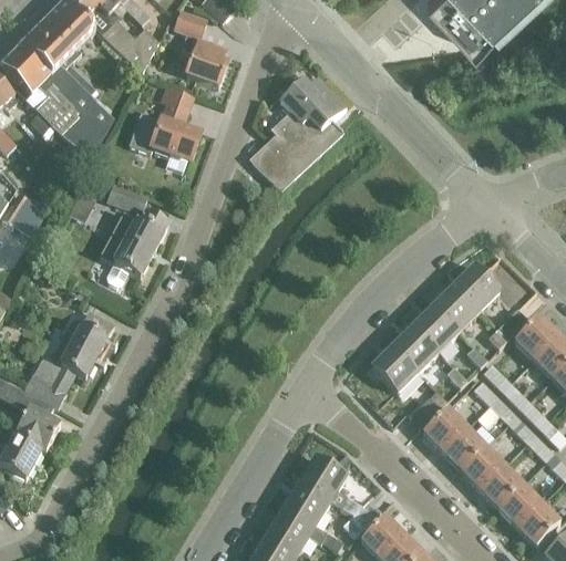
[(157,42),(144,29),(134,40),(116,22),(120,19),(120,18),(126,11),(120,3),(116,0),(67,0),(120,54),(141,72),(157,42)]
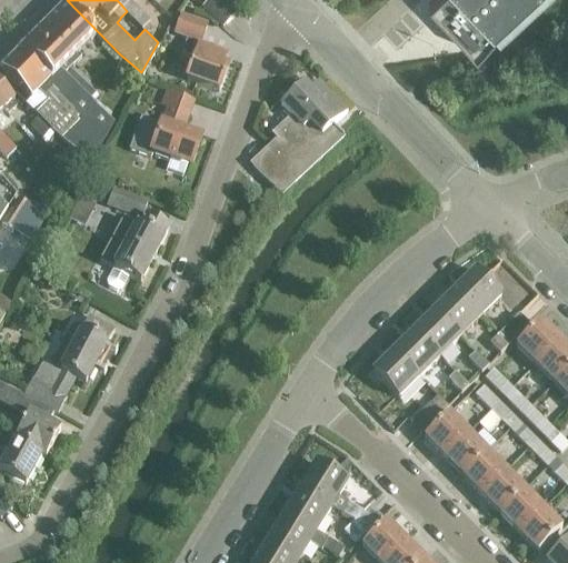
[(127,11),(142,26),(151,17),(133,0),(117,0),(120,3),(127,11)]
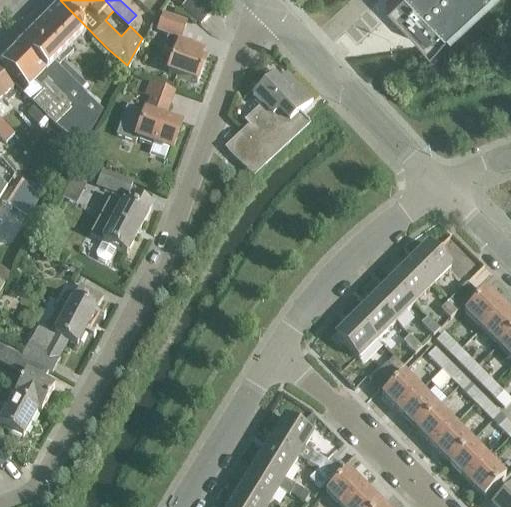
[(183,0),(180,3),(199,22),(213,7),(205,0),(183,0)]
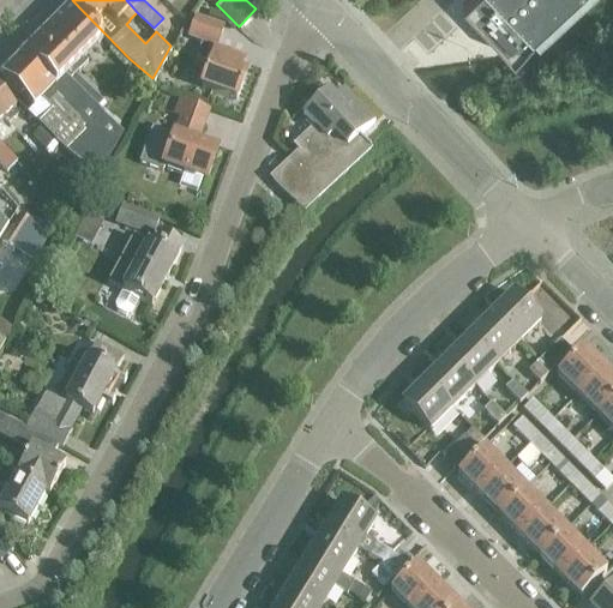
[(466,0),(514,50),(568,0),(466,0)]
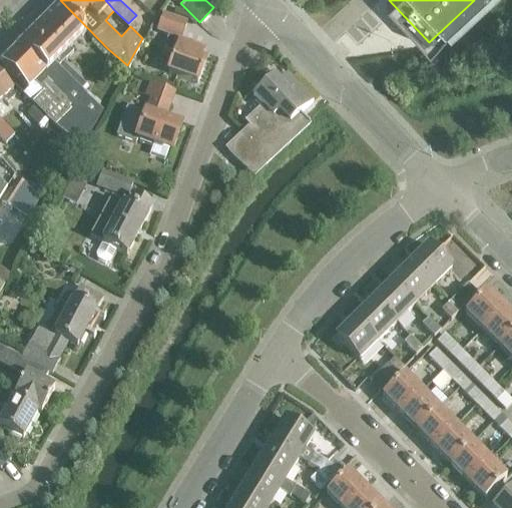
[(69,45),(85,29),(58,2),(34,26),(47,39),(39,47),(53,61),(54,61),(80,86),(85,81),(62,59),(72,49),(69,45)]
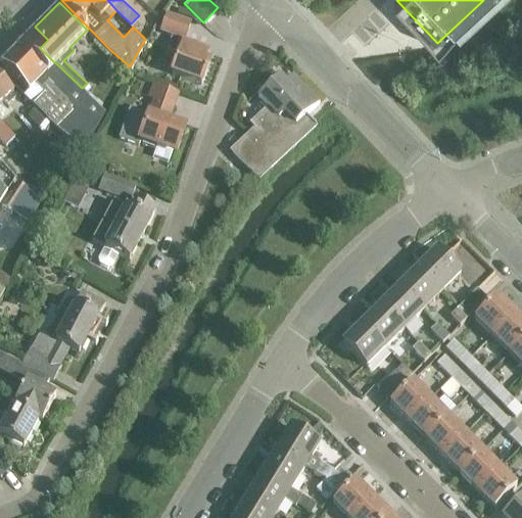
[(186,20),(165,12),(159,27),(172,32),(165,46),(178,50),(171,69),(200,80),(208,59),(203,57),(206,49),(179,39),(186,20)]
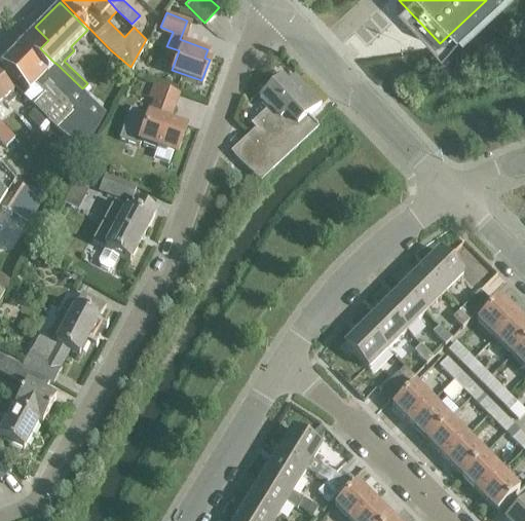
[(23,92),(36,105),(47,117),(57,126),(84,151),(106,112),(82,88),(55,63),(54,63),(40,48),(48,40),(35,27),(19,42),(20,43),(1,62),(28,88),(23,92)]
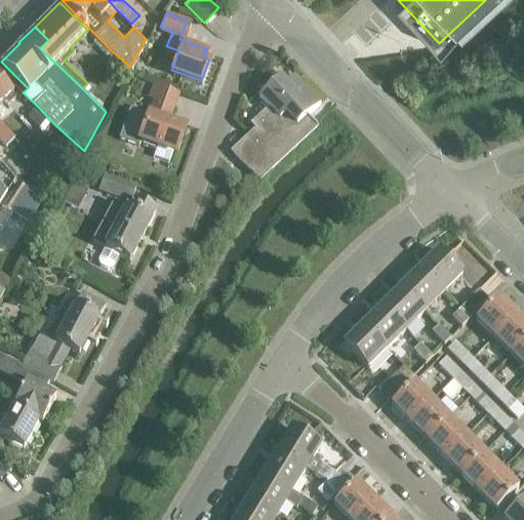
[(307,114),(320,102),(301,81),(293,87),(280,74),(258,93),(270,106),(250,123),(260,134),(252,142),(246,134),(232,149),(258,177),(317,124),(307,114)]
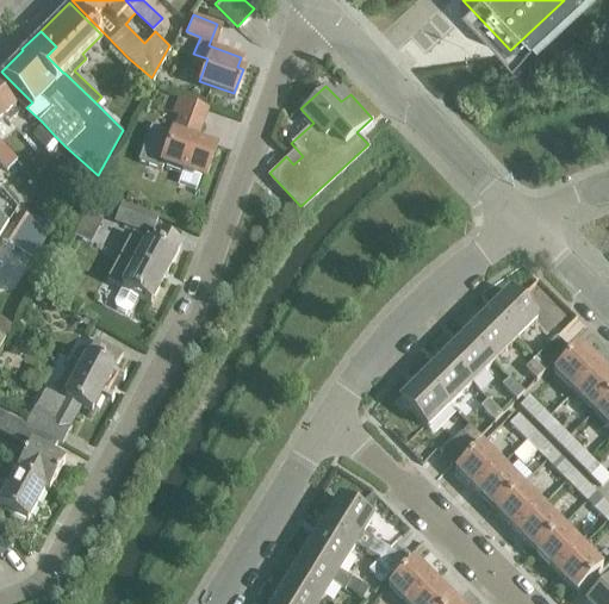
[(0,88),(0,117),(14,104),(0,88)]
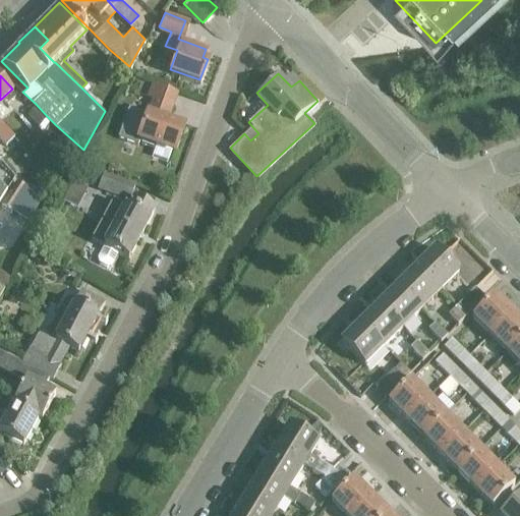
[(128,105),(117,134),(137,141),(139,136),(157,142),(153,153),(168,159),(172,148),(174,149),(183,125),(166,119),(176,91),(152,81),(148,92),(153,94),(147,111),(128,105)]
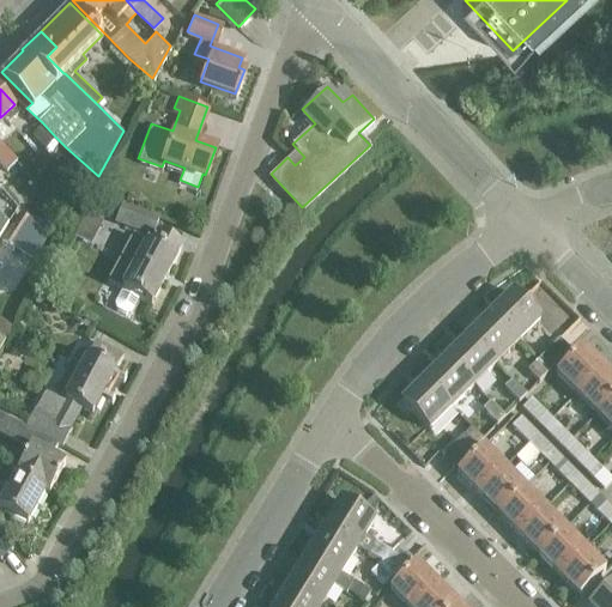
[(42,122),(32,132),(47,145),(55,137),(42,122)]
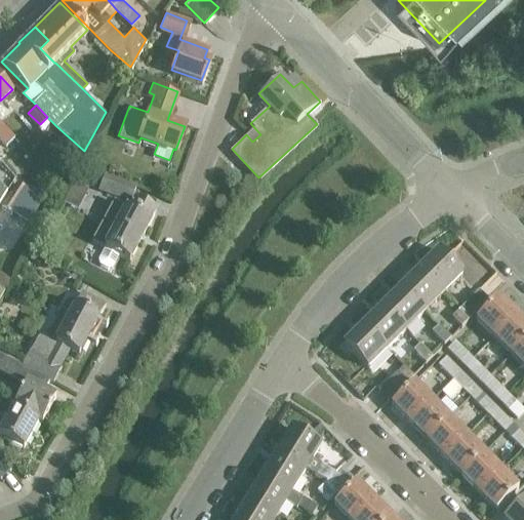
[(0,136),(6,144),(13,136),(0,120),(0,136)]
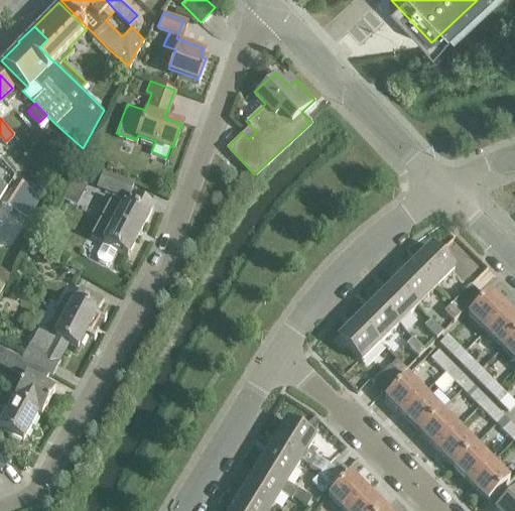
[(128,195),(133,179),(102,167),(96,183),(128,195)]
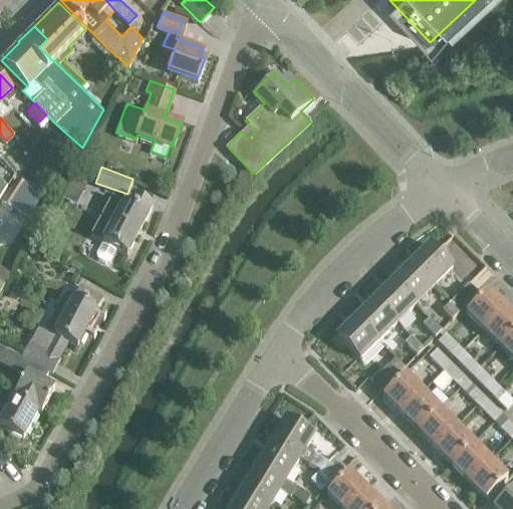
[(11,205),(26,182),(17,176),(2,199),(11,205)]
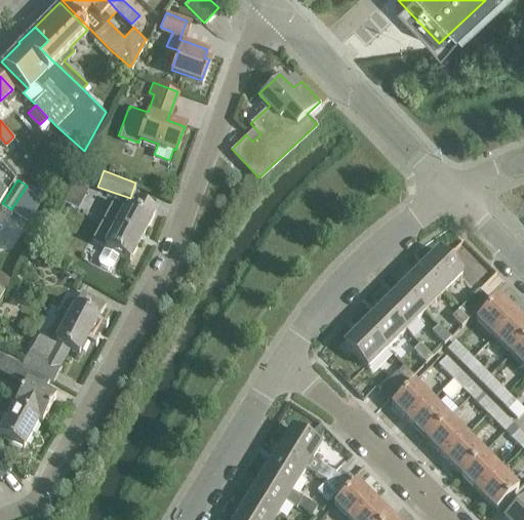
[(46,198),(33,191),(22,209),(35,218),(46,198)]
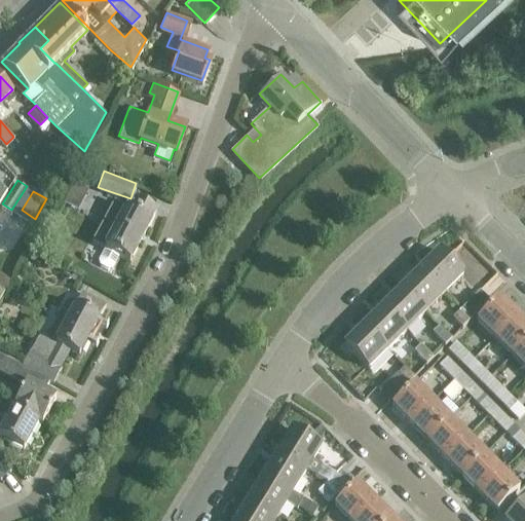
[(128,258),(156,209),(136,198),(130,207),(126,205),(125,205),(113,198),(108,208),(106,206),(98,220),(100,221),(91,237),(106,246),(100,258),(101,263),(108,267),(113,266),(119,253),(128,258)]
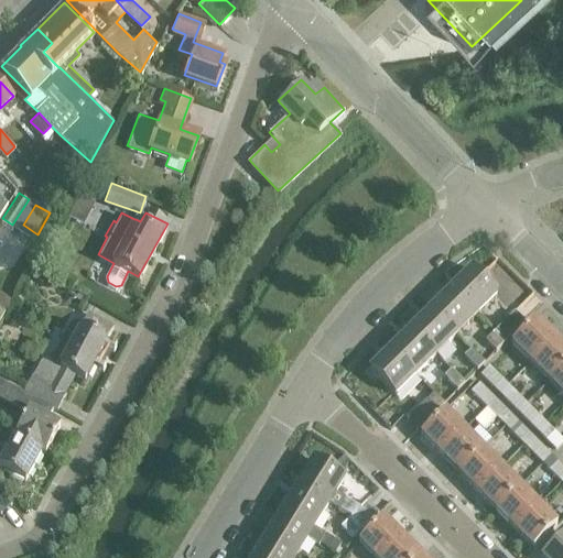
[(452,285),(476,310),(497,290),(472,264),(452,285)]
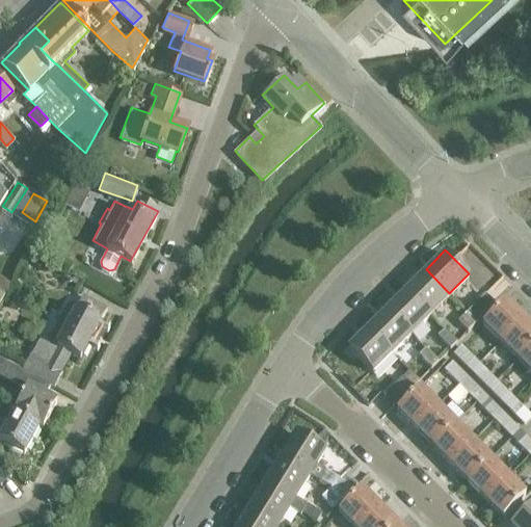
[(426,269),(406,288),(430,312),(449,293),(426,269)]
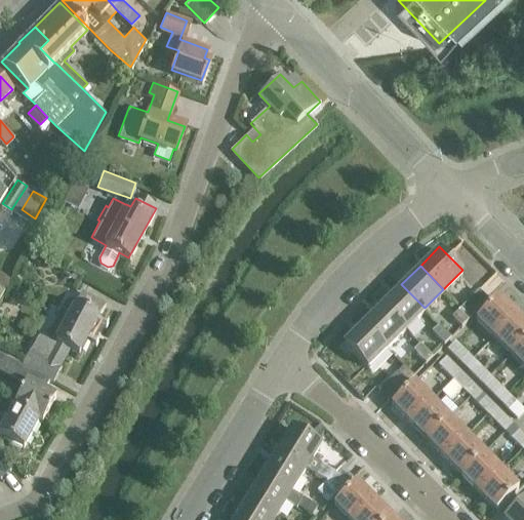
[(0,270),(0,287),(3,290),(10,278),(0,270)]
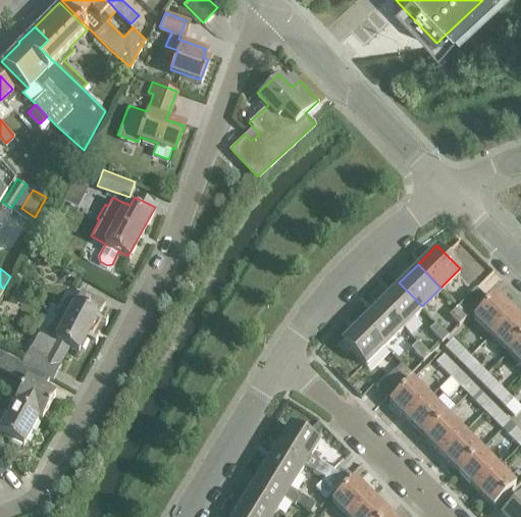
[(422,306),(399,282),(380,301),(403,324),(422,306)]
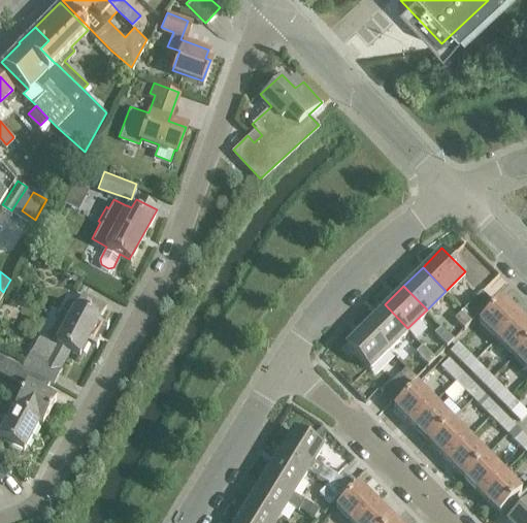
[(463,307),(472,318),(491,299),(482,289),(463,307)]
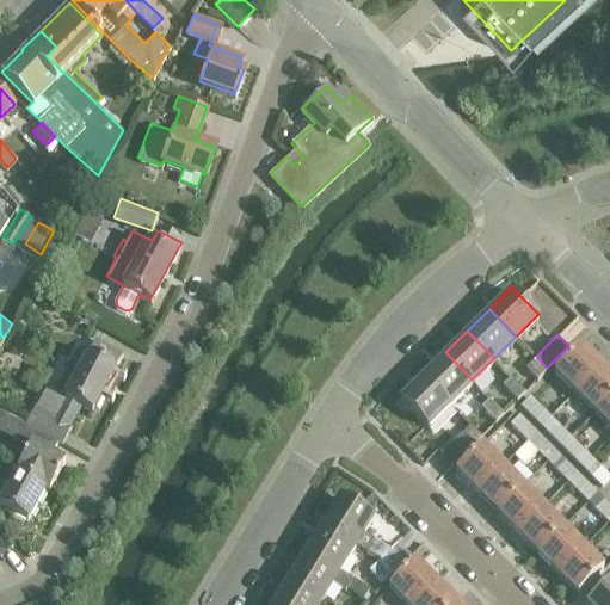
[(35,403),(25,423),(32,426),(59,440),(61,442),(81,403),(91,409),(122,351),(96,335),(87,350),(79,345),(55,389),(54,388),(51,388),(50,388),(48,388),(47,389),(45,389),(44,390),(43,393),(36,405),(35,403)]
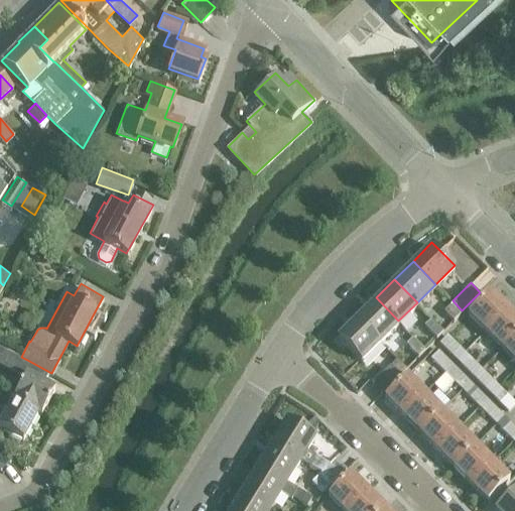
[(486,329),(508,306),(491,288),(469,310),(486,329)]
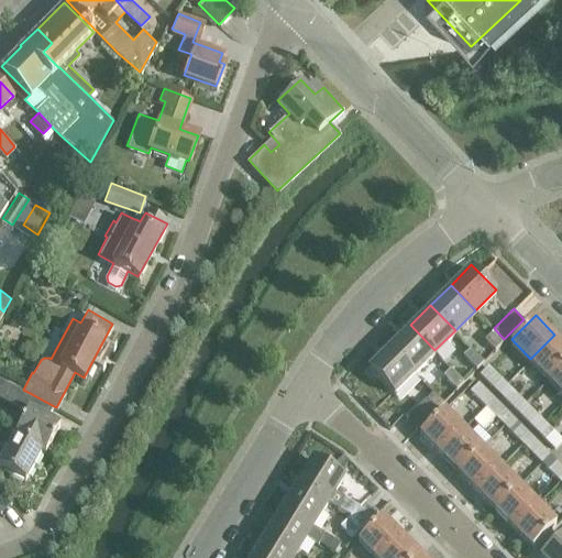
[(410,325),(389,345),(415,370),(434,350),(410,325)]
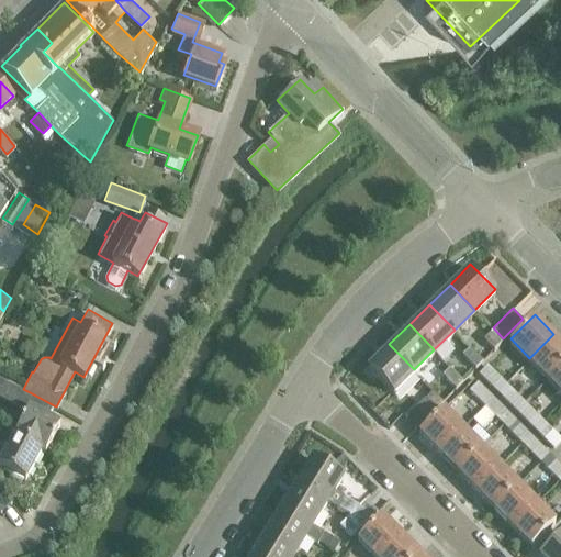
[(494,347),(503,338),(493,327),(483,337),(494,347)]
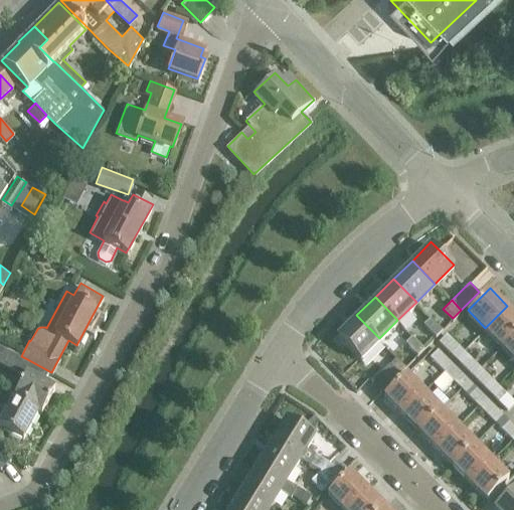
[(513,312),(507,306),(485,328),(502,345),(513,332),(513,312)]
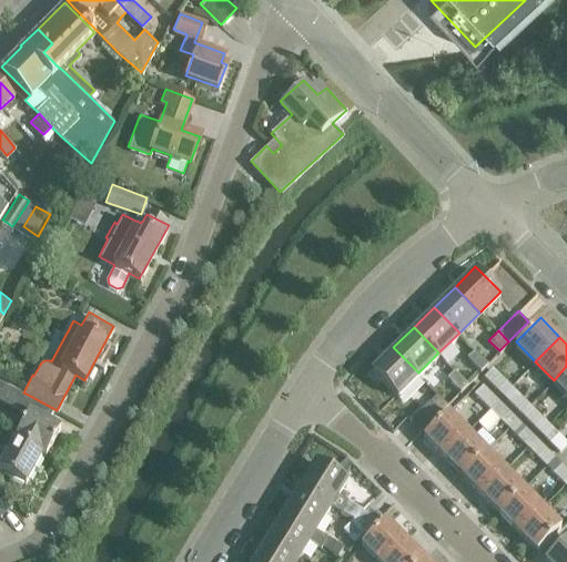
[(418,373),(393,347),(372,368),(396,394),(418,373)]
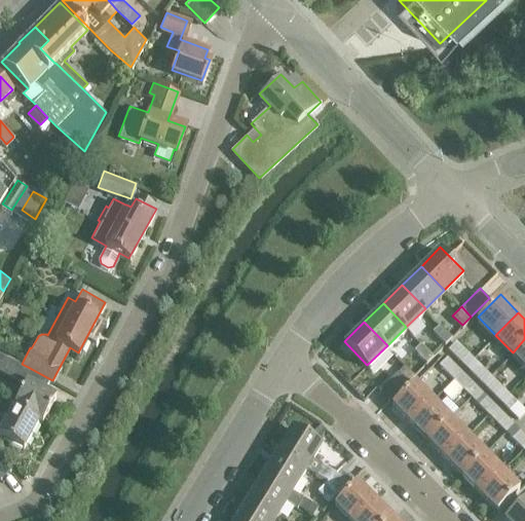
[(445,341),(451,335),(440,324),(433,330),(445,341)]
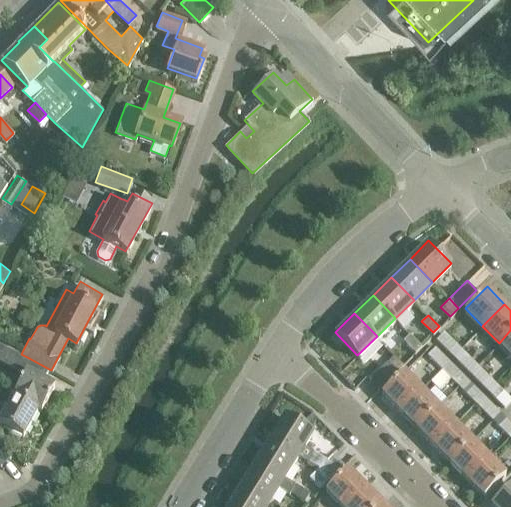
[(451,351),(457,344),(443,330),(437,337),(451,351)]
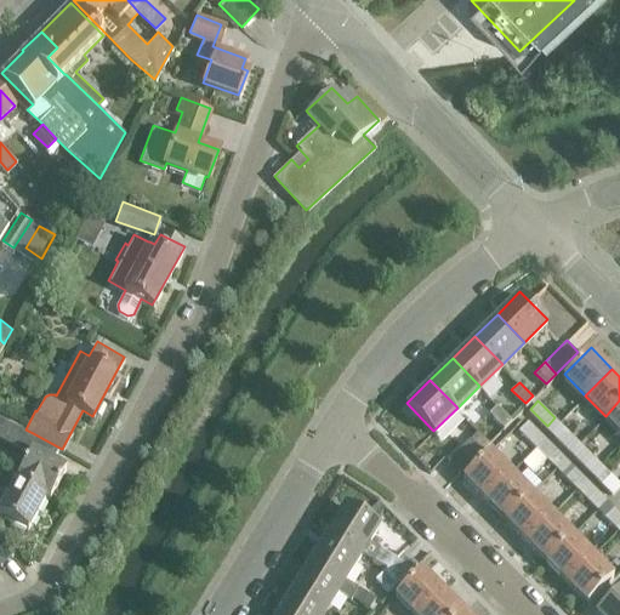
[(619,400),(606,416),(619,431),(619,400)]
